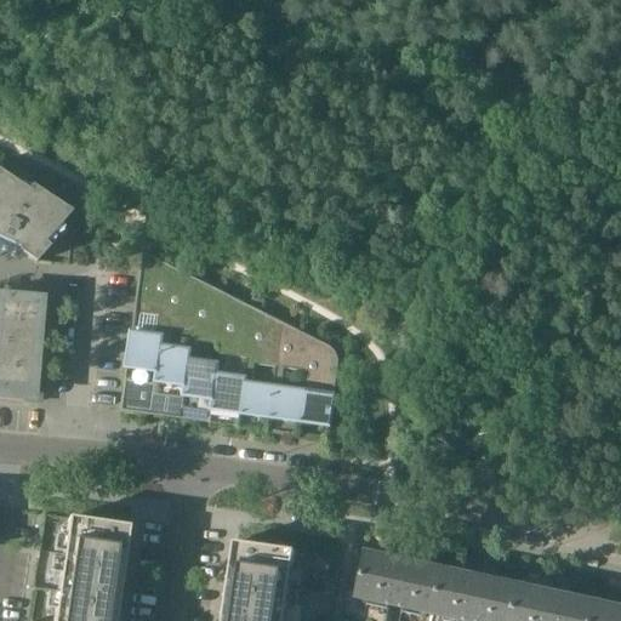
[(0,241),(17,251),(35,263),(49,248),(44,244),(69,215),(70,214),(30,187),(30,188),(18,180),(16,184),(0,174),(0,241)]
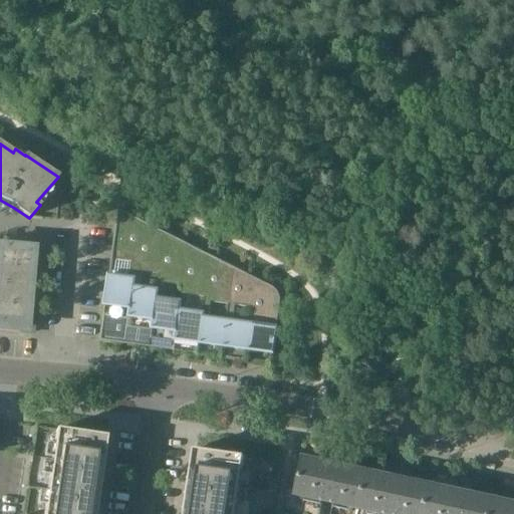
[(118,210),(116,225),(112,260),(133,262),(131,278),(109,276),(101,341),(108,342),(108,340),(102,340),(105,316),(129,319),(142,222),(118,210)]
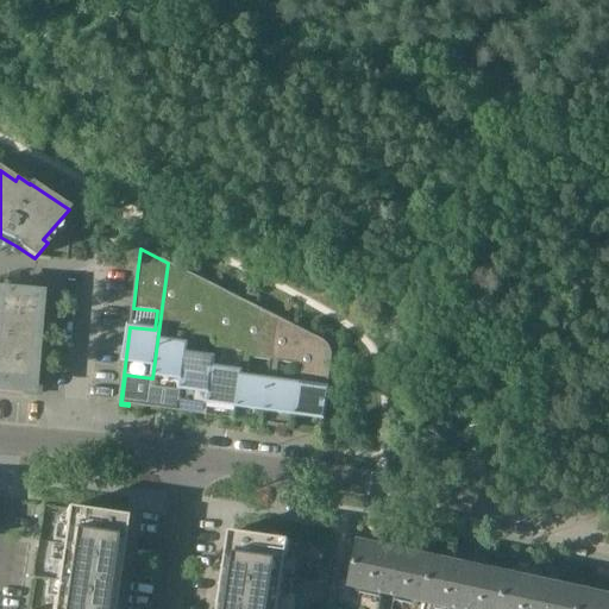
[(168,263),(152,378),(150,393),(149,407),(139,406),(139,407),(157,409),(157,408),(150,407),(152,388),(180,393),(195,276),(168,263)]
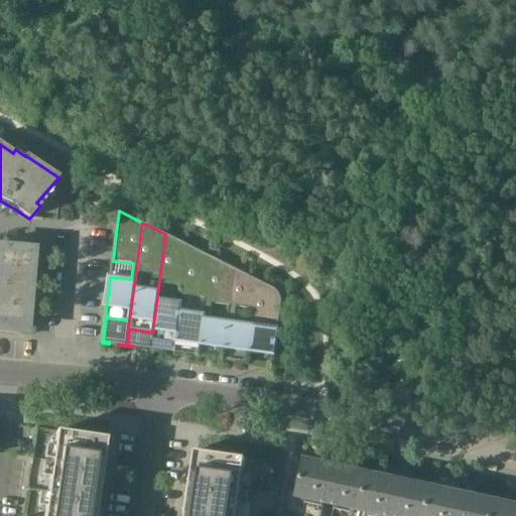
[(188,246),(165,234),(152,333),(150,348),(142,347),(142,348),(157,350),(157,349),(151,348),(152,341),(175,344),(188,246)]
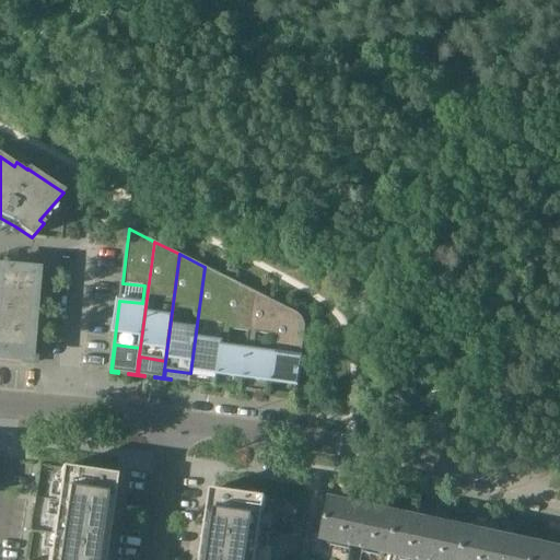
[(0,352),(36,356),(37,340),(44,270),(0,266),(0,352)]
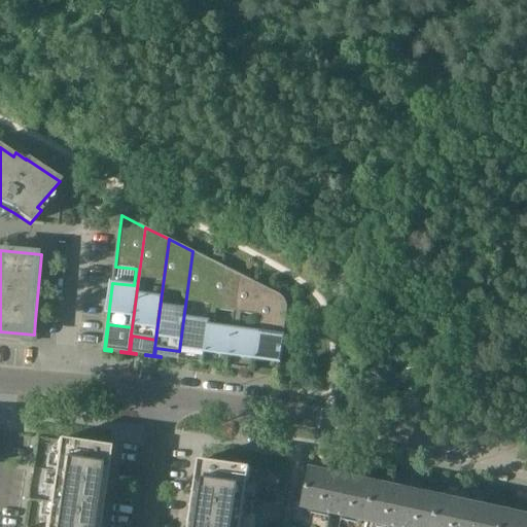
[(170,359),(204,363),(217,264),(192,251),(179,351),(178,358),(170,357),(170,359)]
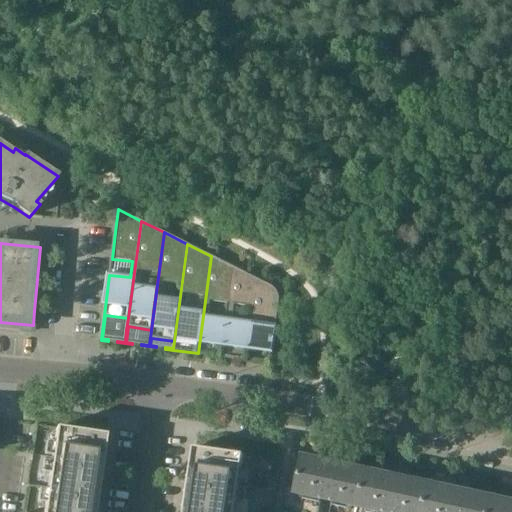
[(234,268),(211,256),(198,353),(222,356),(234,268)]
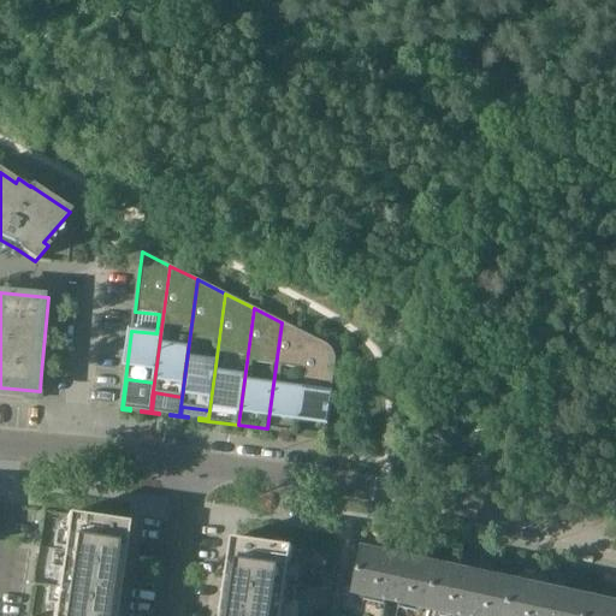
[(267,428),(296,433),(309,336),(282,323),(267,428)]
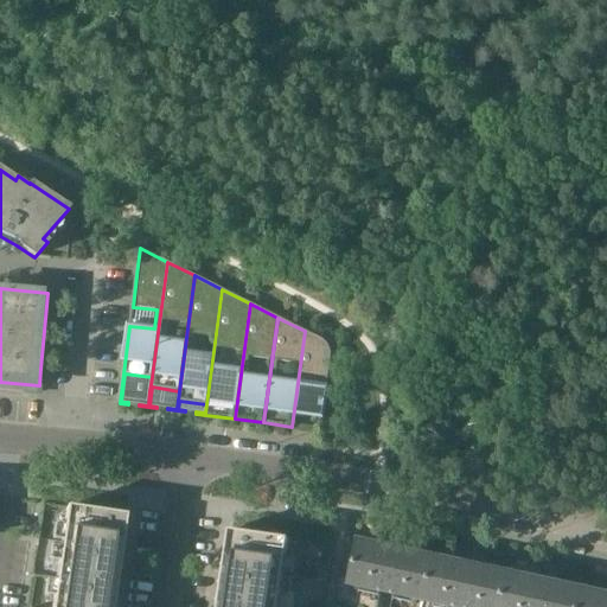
[(321,339),(305,331),(292,427),(321,430),(331,357),(331,355),(331,352),(331,350),(331,349),(328,346),(327,344),(325,342),(321,339)]
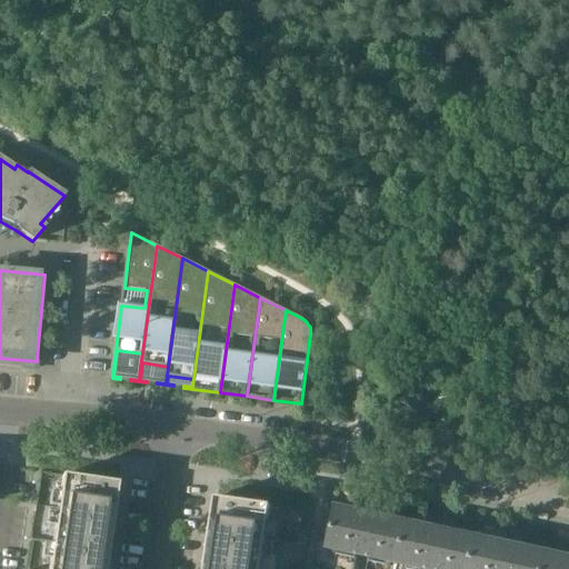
[(42,568),(28,567),(27,568),(105,568),(118,479),(62,470),(48,568),(42,568)]
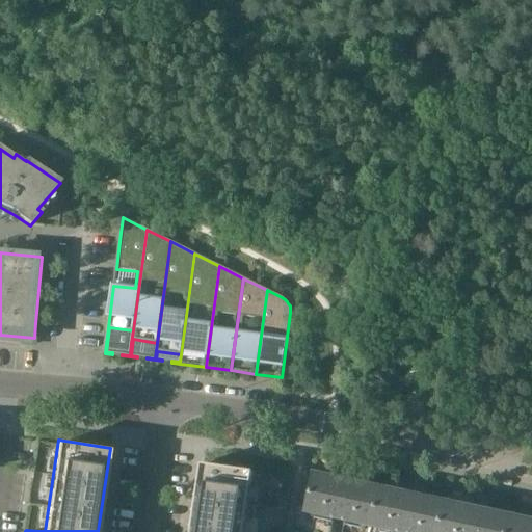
[(203,460),(192,531),(245,531),(256,469),(203,460)]
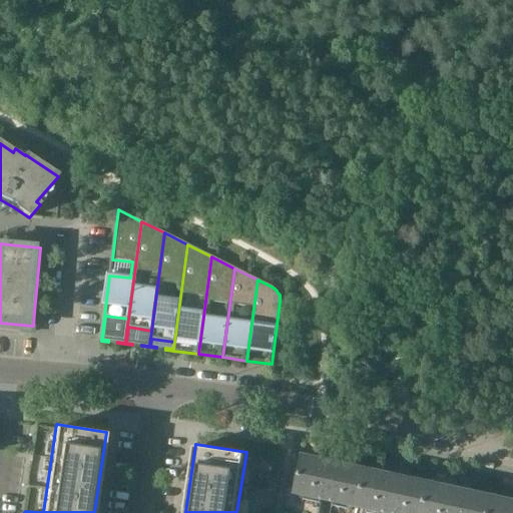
[(367,472),(341,466),(304,458),(296,494),(360,508),(367,472)]
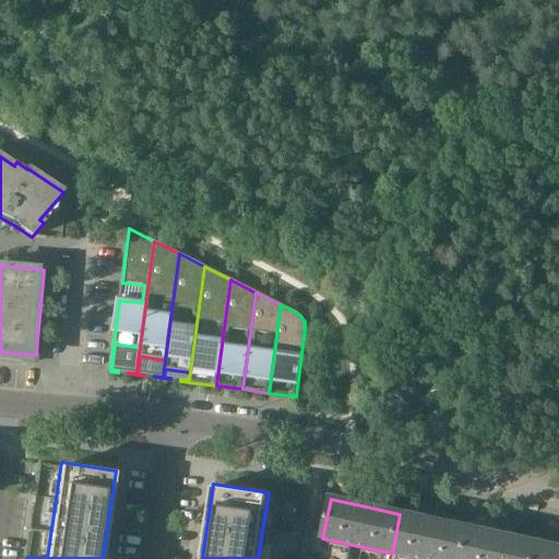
[(461,558),(468,528),(439,522),(400,514),(392,554),(417,558),(461,558)]
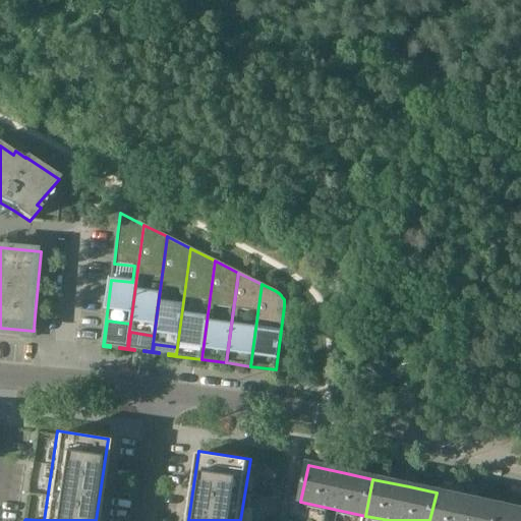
[(497,520),(500,507),(472,501),(437,493),(429,520),(497,520)]
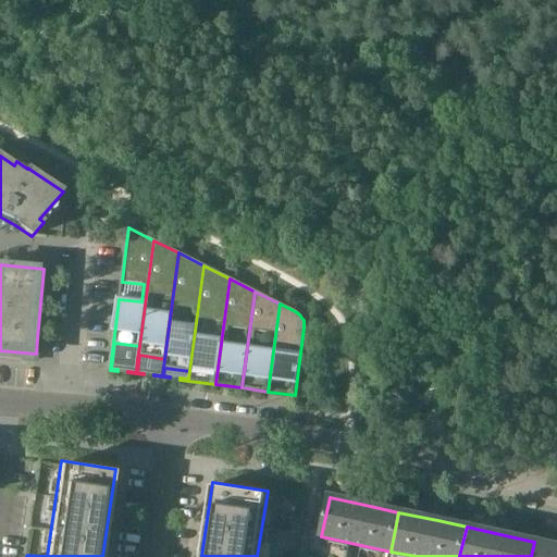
[(556,556),(556,546),(534,542),(531,556),(556,556)]
